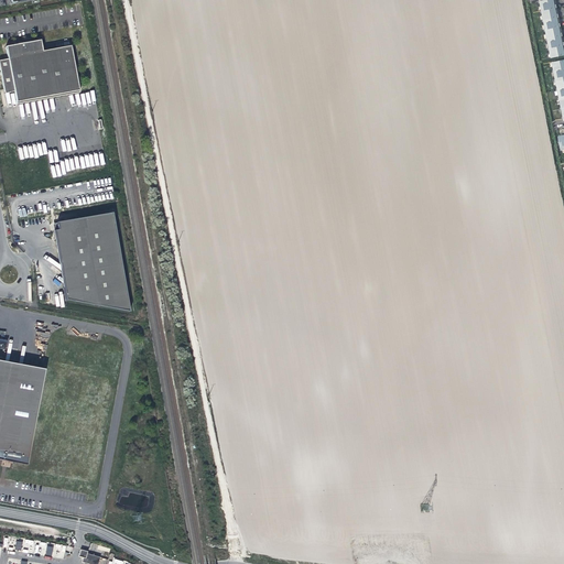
[(553,0),(544,0),(541,1),(552,57),(563,54),(563,51),(563,52),(563,49),(562,45),(563,45),(563,42),(562,42),(561,40),(561,36),(563,36),(562,33),(560,33),(560,31),(559,26),(561,26),(560,23),(557,24),(557,21),(556,18),(559,18),(559,14),(556,14),(555,11),(555,8),(557,8),(556,4),(554,4),(553,2),(553,0)]
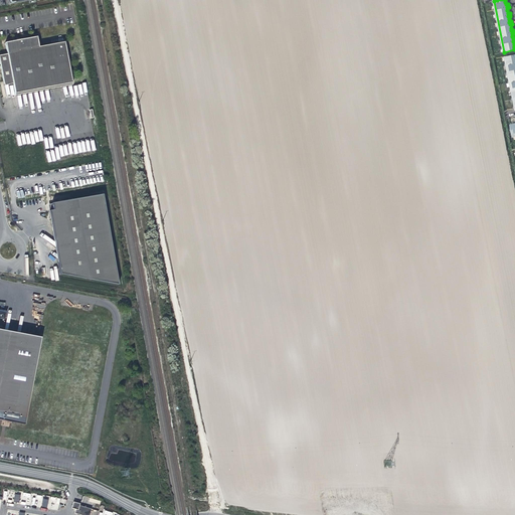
[(15,95),(72,84),(64,42),(39,47),(37,37),(6,42),(8,54),(0,55),(0,60),(3,78),(12,76),(13,83),(15,95)]
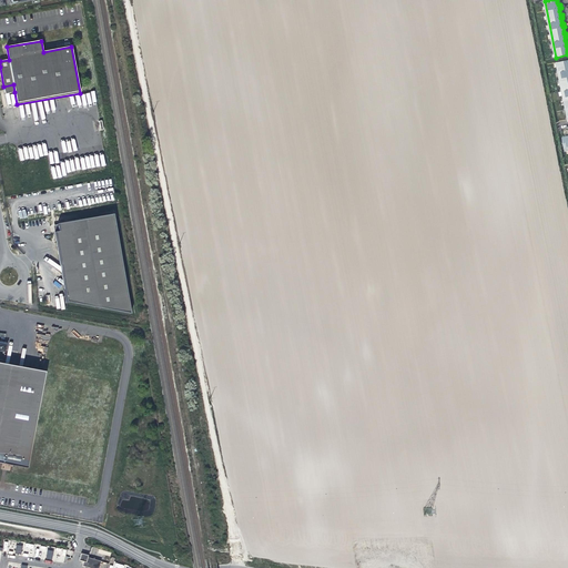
[(567,115),(567,60),(557,62),(567,115)]
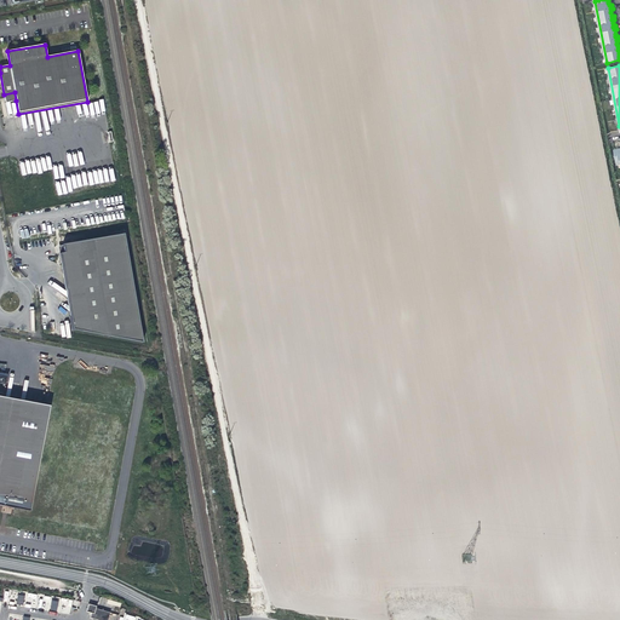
[(4,95),(6,102),(16,101),(15,92),(4,95)]
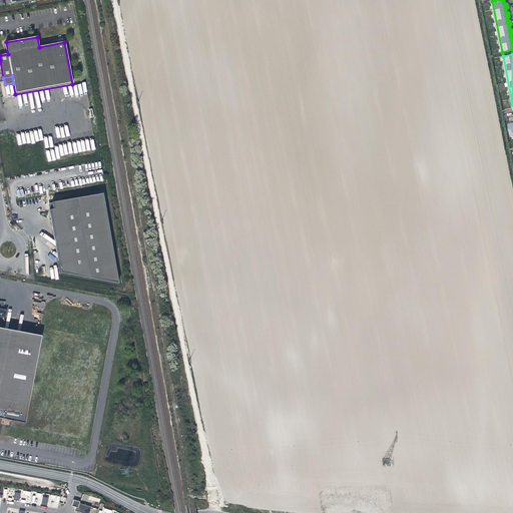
[(102,192),(52,202),(53,209),(50,209),(61,273),(119,283),(102,192)]
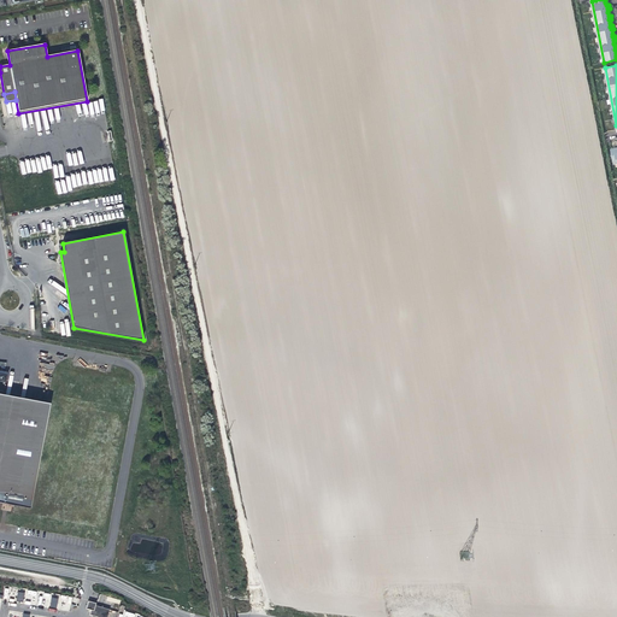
[(0,503),(29,509),(48,404),(0,394),(0,503)]
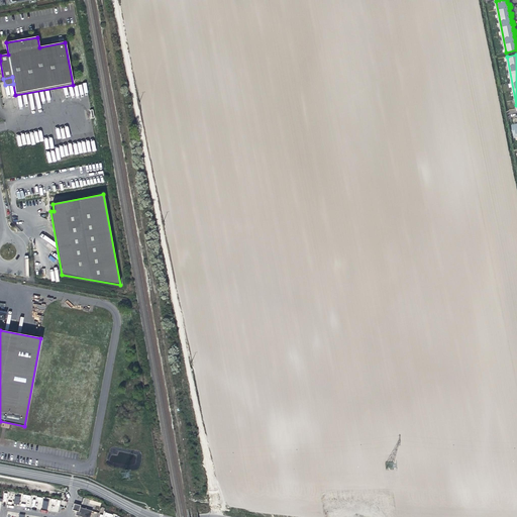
[(81,516),(90,516),(93,511),(81,508),(81,506),(75,504),(73,510),(77,512),(76,516),(81,516)]
